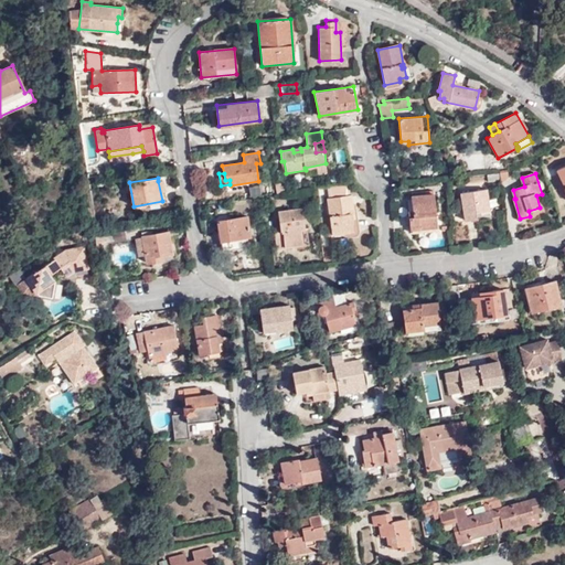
[(259,183),(248,187),(251,196),(262,193),(259,183)]
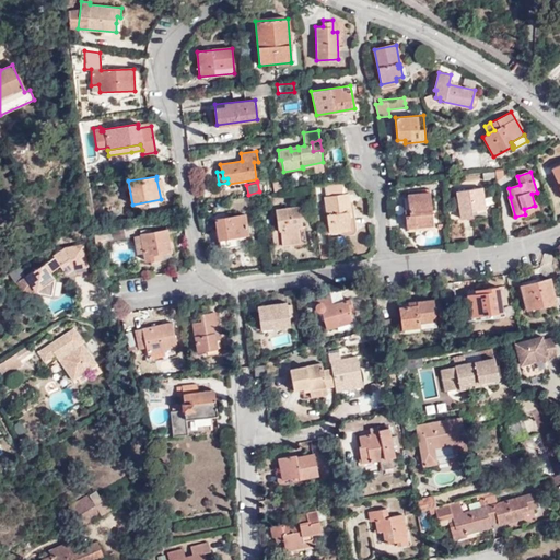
[(485,209),(482,188),(457,191),(461,219),(473,218),(473,211),(485,209)]
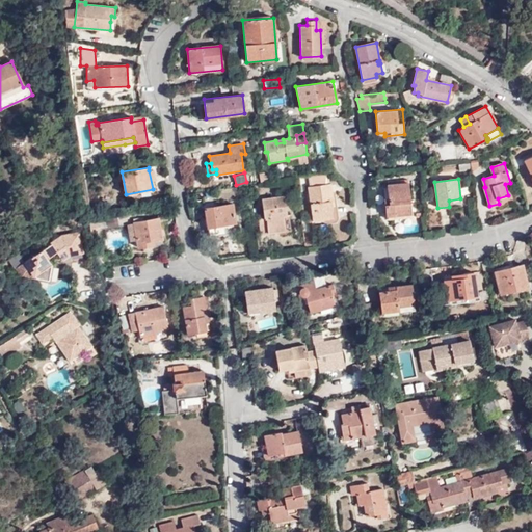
[(411,213),(408,183),(388,185),(389,198),(384,198),(386,214),(394,213),(394,215),(411,213)]
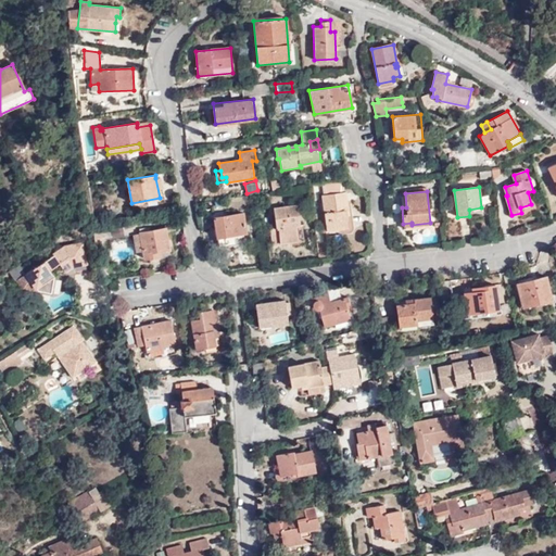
[(350,211),(346,192),(323,196),(329,231),(350,228),(348,212),(350,211)]
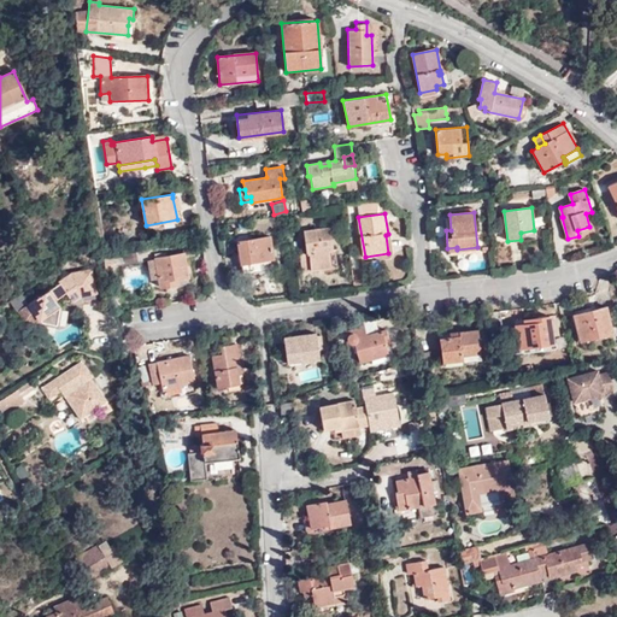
[(334,251),(330,228),(304,231),(305,241),(299,241),(304,272),(331,268),(329,251),(334,251)]
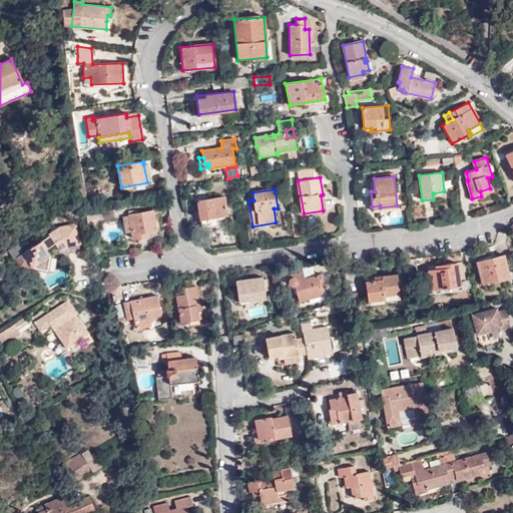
[(227,214),(224,195),(197,199),(200,218),(227,214)]
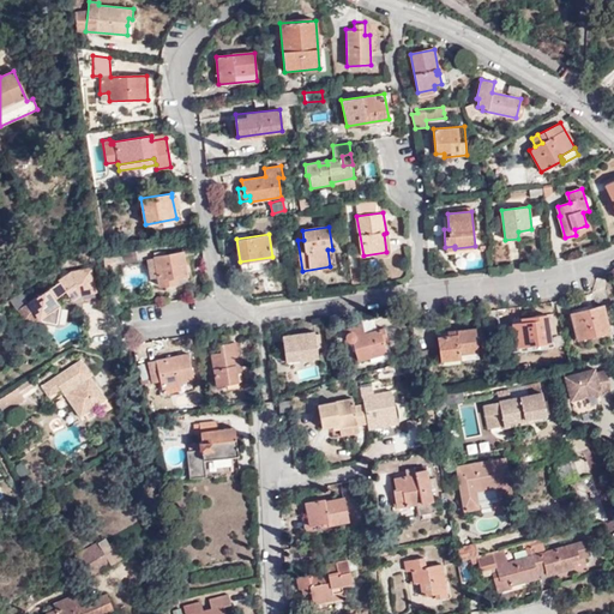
[(134,251),(124,252),(125,260),(137,259),(134,251)]
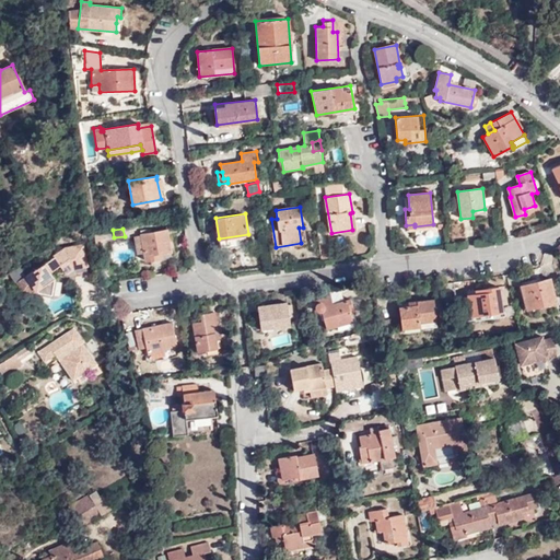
[(173,249),(171,230),(141,234),(146,260),(162,258),(161,252),(173,249)]
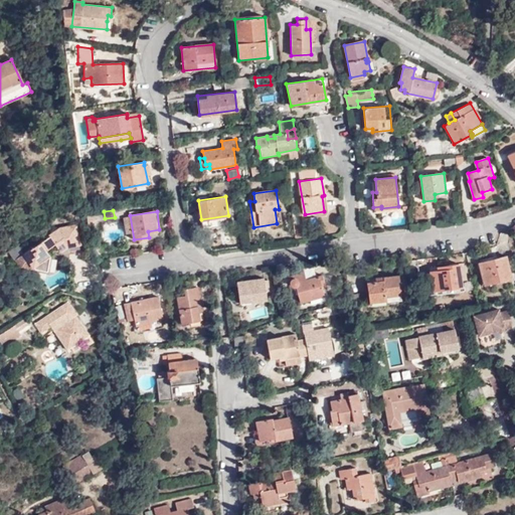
[(97,221),(96,213),(89,214),(90,222),(97,221)]
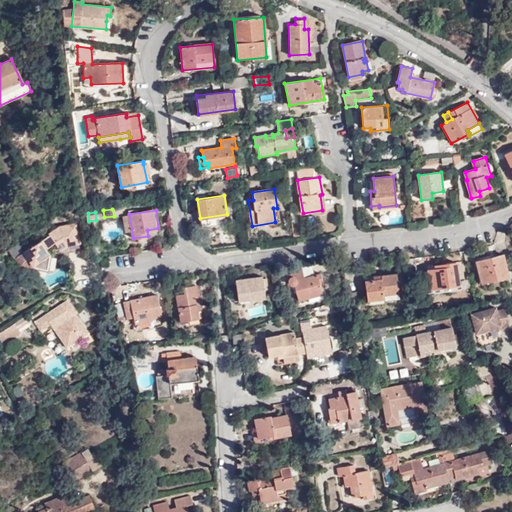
[(43,258),(50,253),(47,248),(56,242),(61,250),(68,245),(80,242),(77,224),(62,228),(18,256),(23,264),(43,258)]
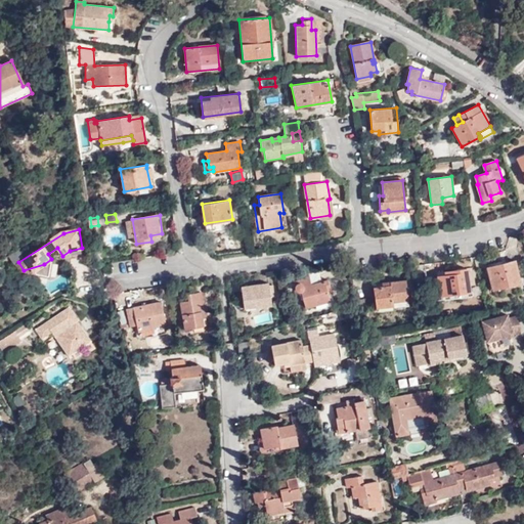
[(17,250),(9,256),(13,262),(22,257),(17,250)]
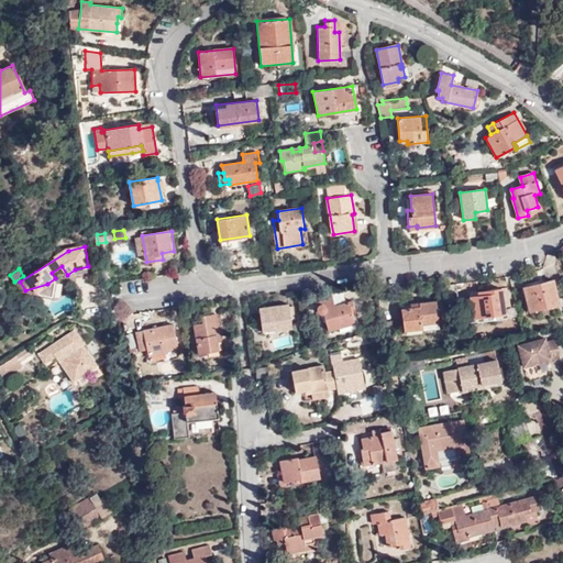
[(54,298),(58,283),(55,278),(47,284),(25,290),(24,291),(54,298)]
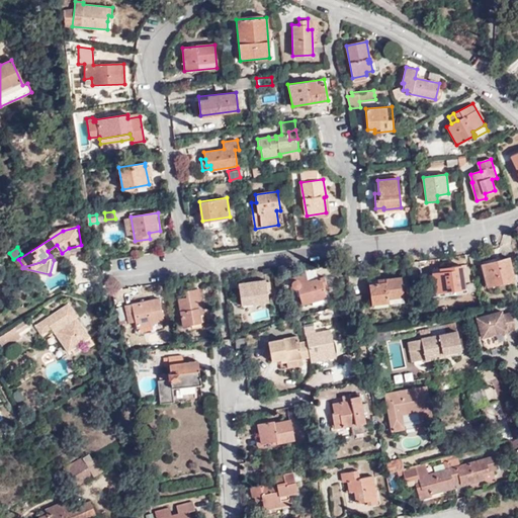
[(513,281),(507,258),(483,264),(488,286),(513,281)]
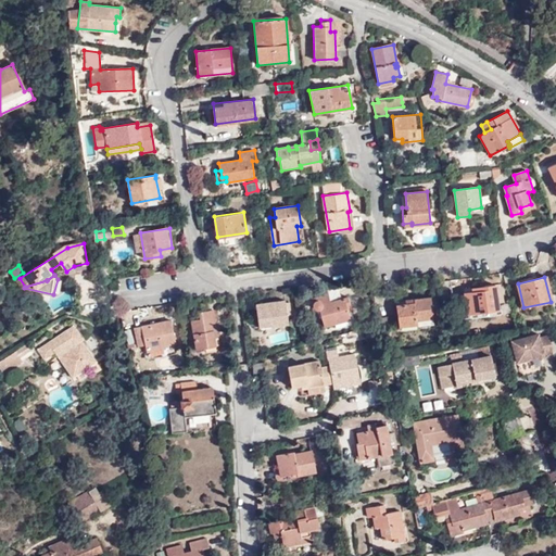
[(498,308),(495,285),(471,288),(471,291),(464,292),(467,313),(498,308)]
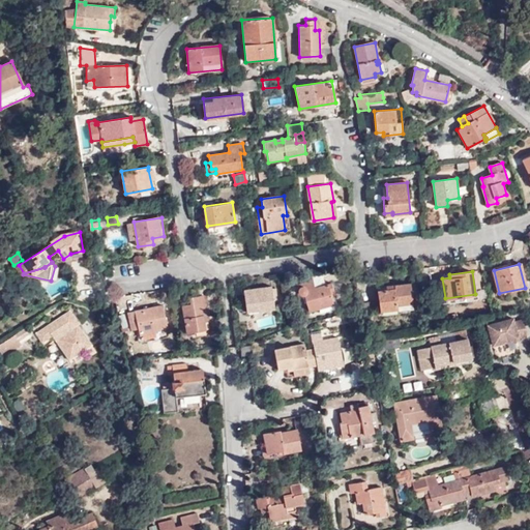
[(335,295),(332,285),(315,289),(313,283),(298,287),(299,294),(303,297),(306,297),(311,312),(334,305),(331,296),(335,295)]
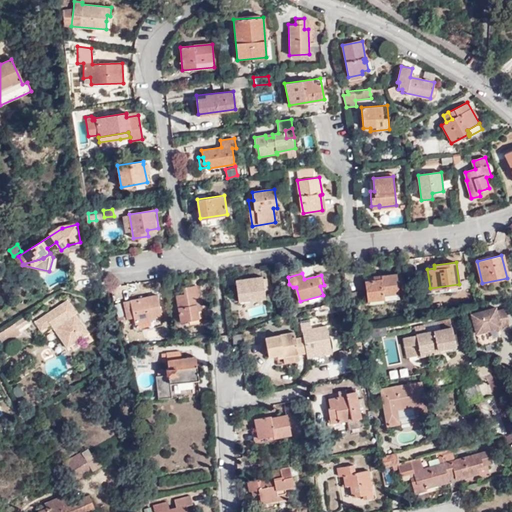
[(398,296),(395,273),(363,276),(365,299),(398,296)]
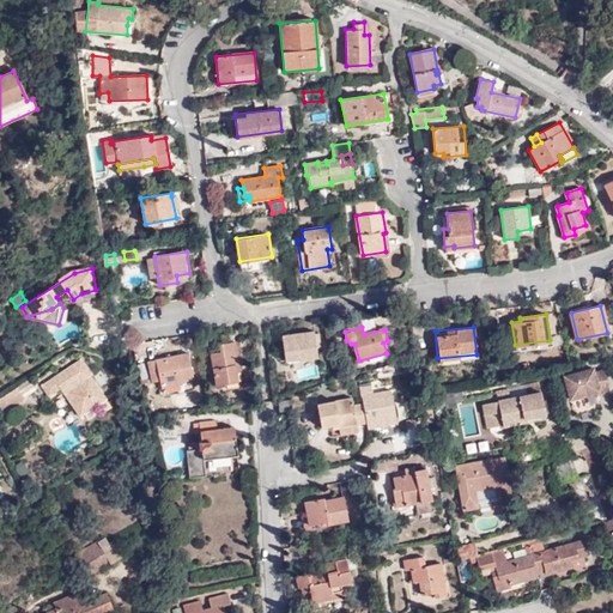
[(315,349),(314,335),(314,333),(281,335),(284,360),(316,357),(315,349)]
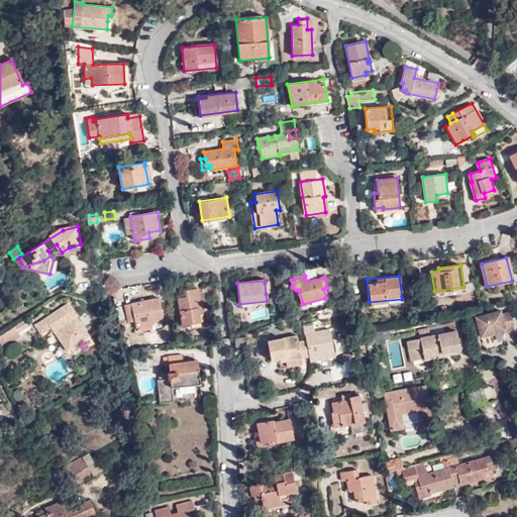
[(182,325),(204,322),(203,308),(199,308),(197,289),(186,291),(187,297),(179,298),(182,325)]
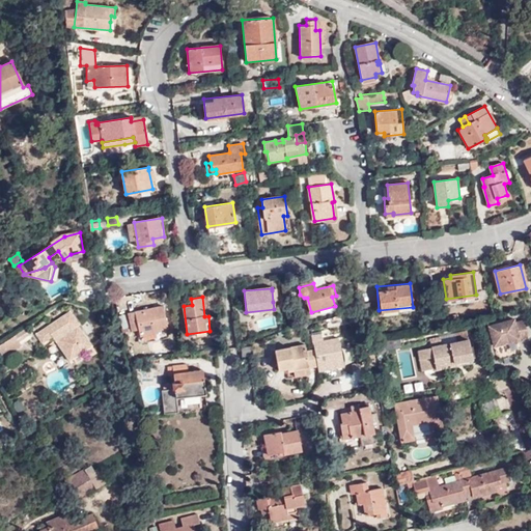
[(370,312),(368,302),(361,304),(363,313),(370,312)]
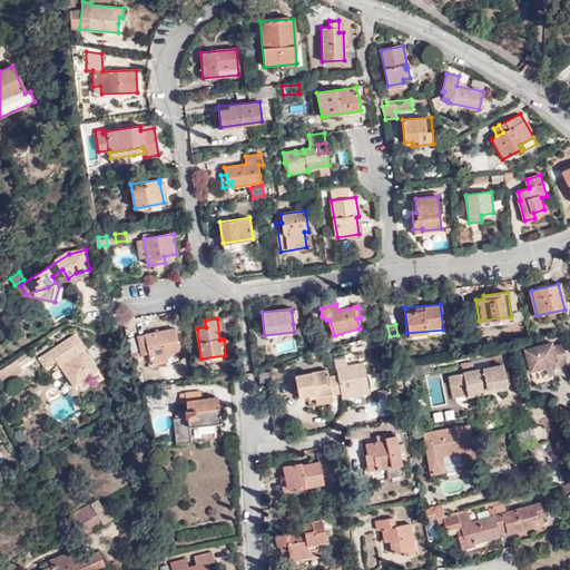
[(182,362),(176,330),(139,336),(143,355),(149,354),(151,369),(182,362)]
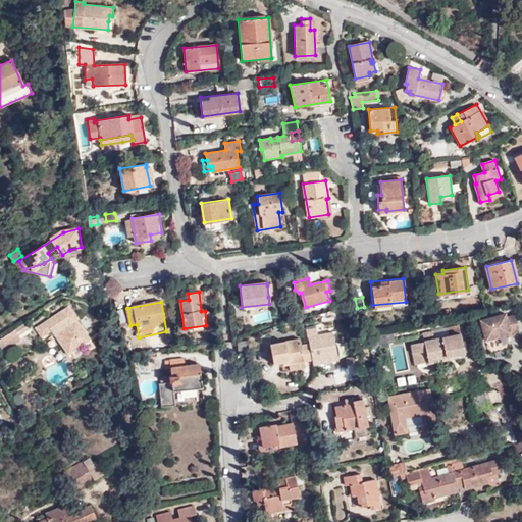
[(77,318),(69,306),(36,327),(42,336),(53,329),(69,354),(90,341),(76,319),(77,318)]
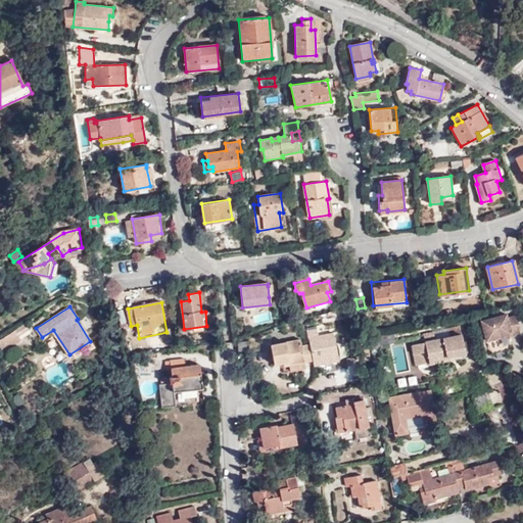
[(486,341),(520,332),(516,316),(508,318),(507,315),(481,321),(486,341)]
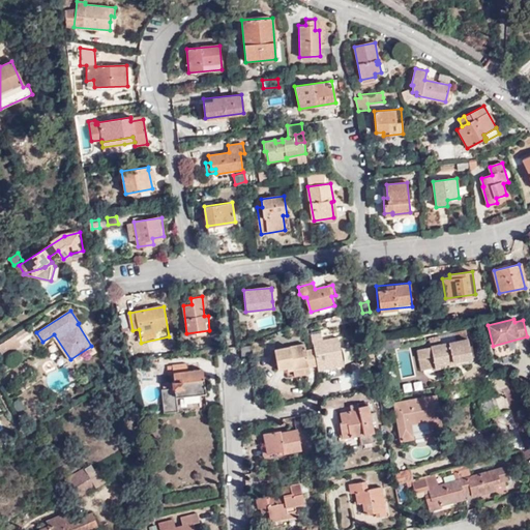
[(23,344),(17,334),(0,344),(0,349),(4,355),(23,344)]
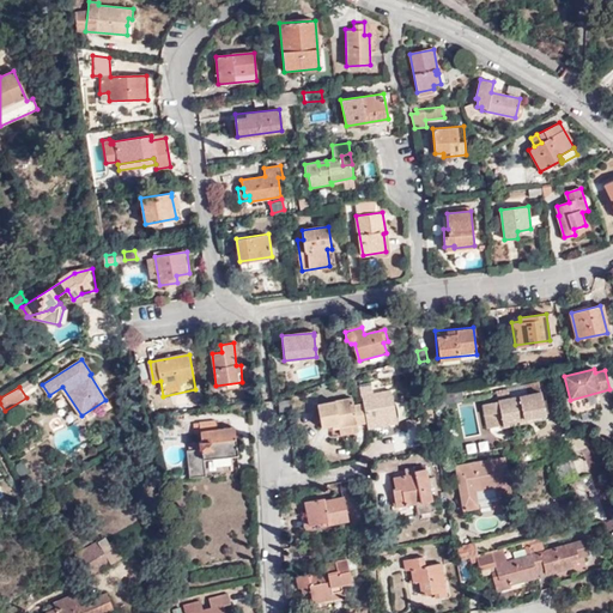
[(322,428),(333,426),(340,425),(340,429),(358,426),(368,425),(381,423),(382,426),(398,424),(392,392),(372,395),(371,388),(360,389),(362,398),(363,398),(364,406),(353,407),(352,399),(319,405),(322,428)]
